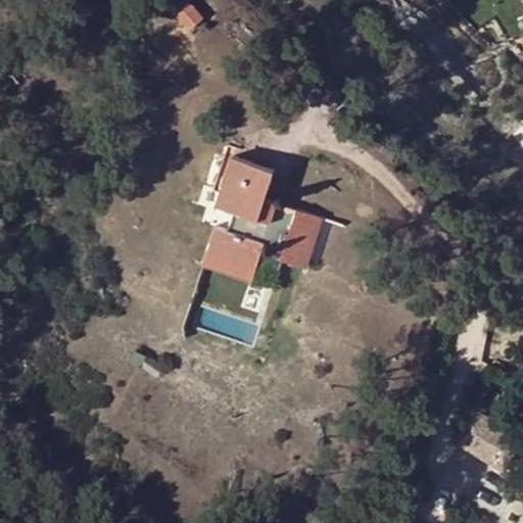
[(201,12),(190,0),(174,13),(185,27),(201,12)]
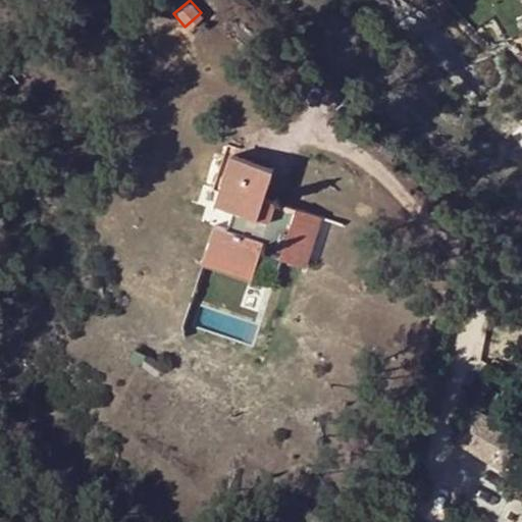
[(521,47),(515,52),(513,54),(514,55),(521,66),(521,47)]
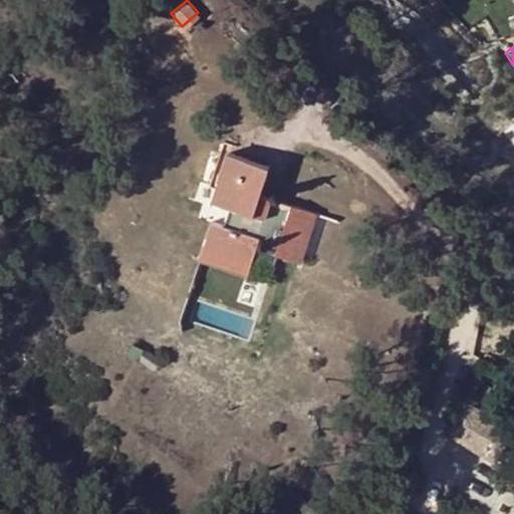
[(212,220),(204,246),(254,263),(262,237),(280,242),(277,254),(301,262),(318,216),(261,196),(272,166),(228,153),(215,200),(230,205),(223,224),(212,220)]
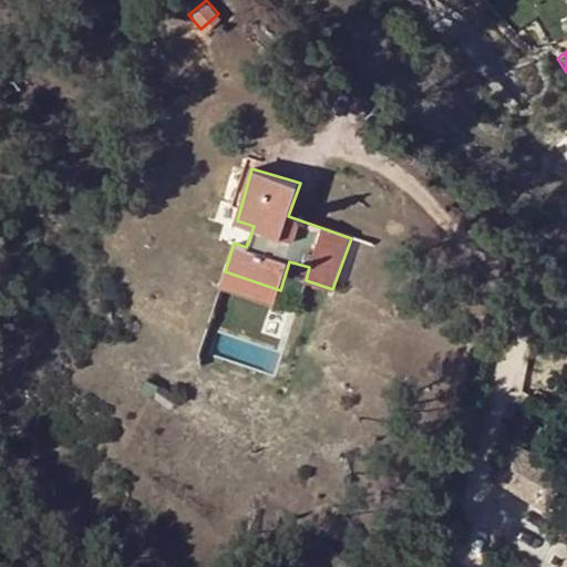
[(280,290),(225,271),(220,287),(275,305),(280,290)]
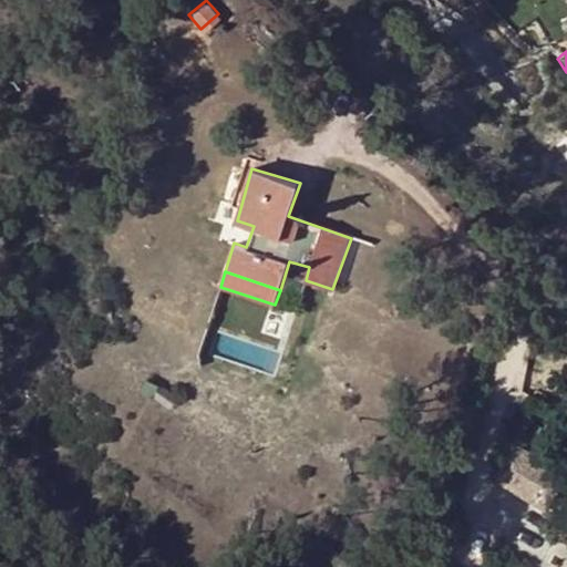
[(566,474),(566,473),(506,436),(493,478),(493,480),(493,481),(544,511),(545,511),(547,507),(566,474)]
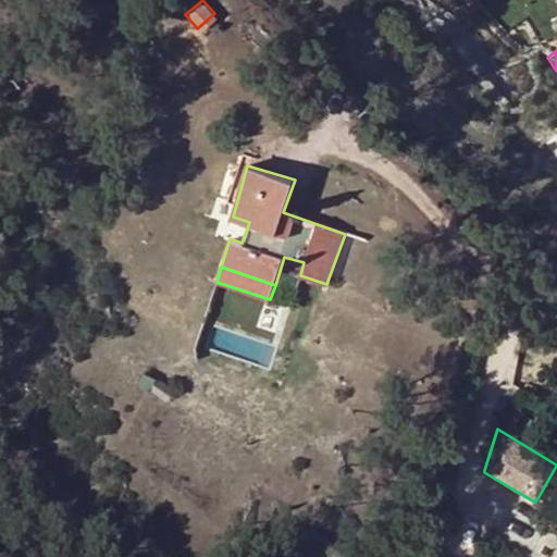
All buildings are outlined.
